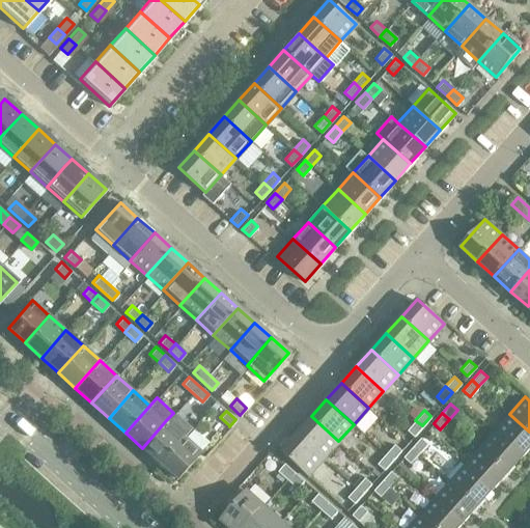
[(529,445),(529,432),(509,414),(495,431),(522,454),(529,445)]
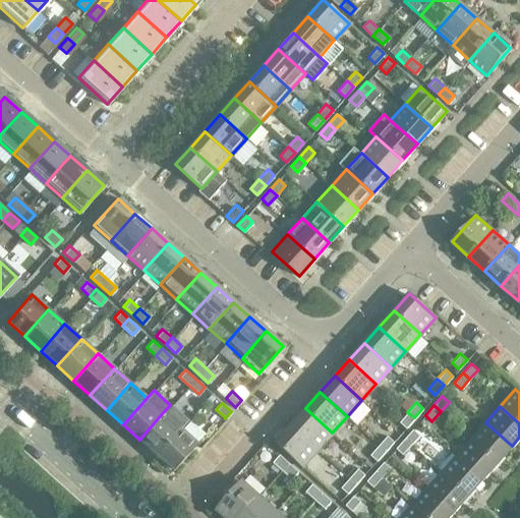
[(332,433),(305,408),(290,425),(318,449),(332,433)]
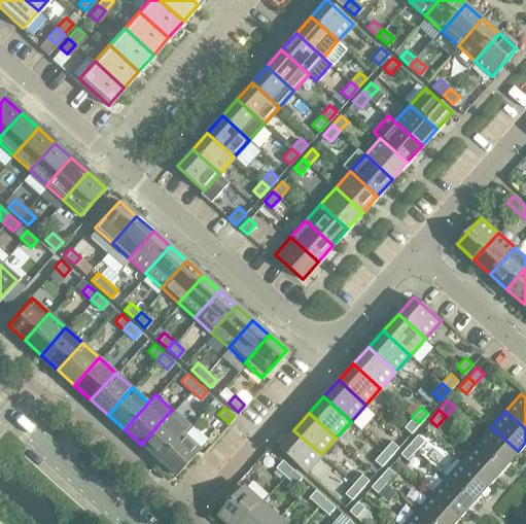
[(165,417),(141,445),(158,459),(181,432),(165,417)]
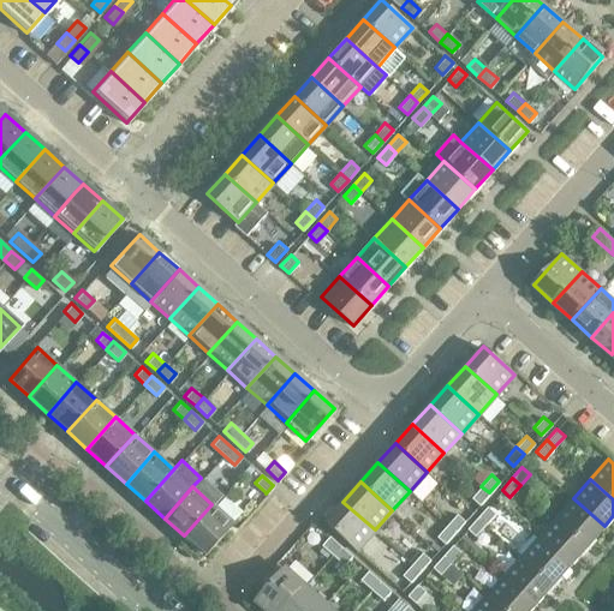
[(489,492),(481,486),(471,497),(480,504),(489,492)]
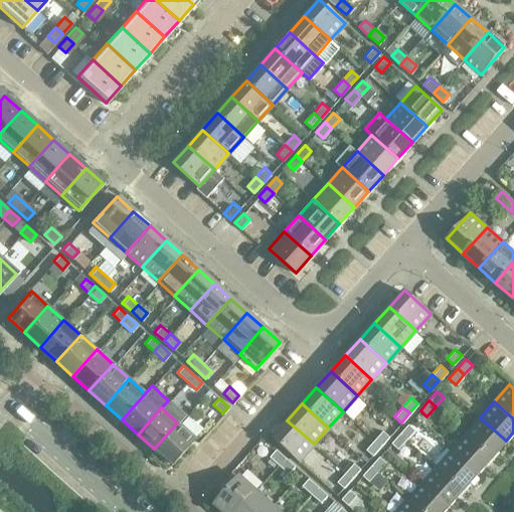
[(506,441),(480,417),(465,434),(492,457),(506,441)]
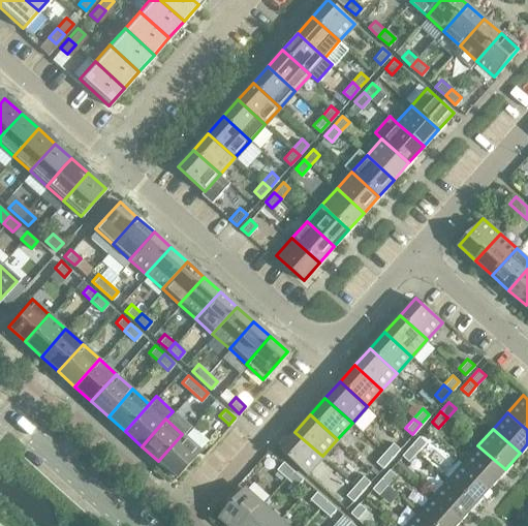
[(322,456),(294,432),(279,449),(307,473),(322,456)]
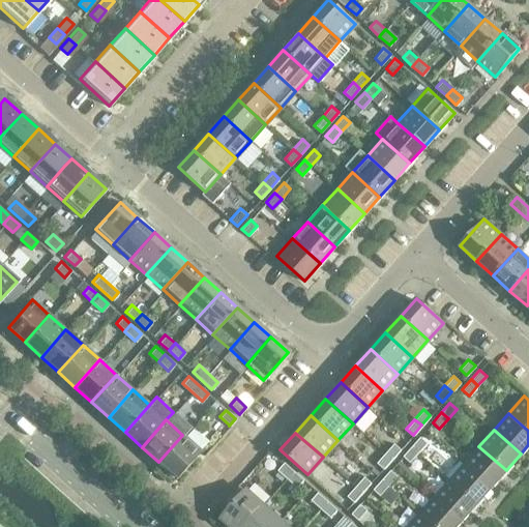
[(182,435),(158,462),(176,477),(200,450),(182,435)]
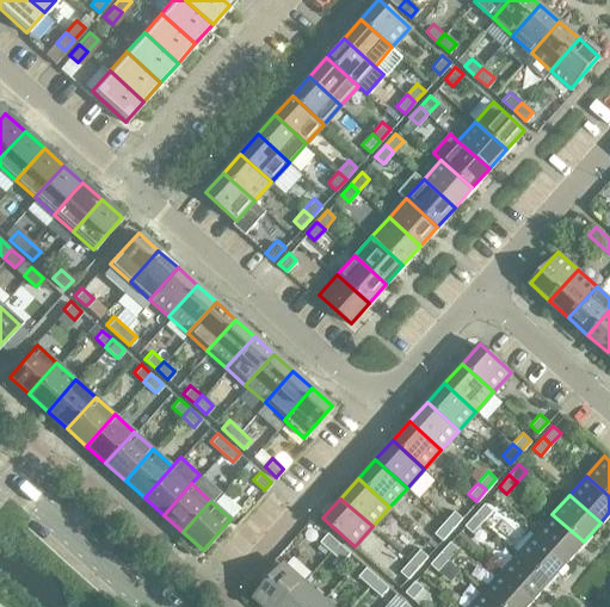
[(492,509),(485,502),(474,513),(482,520),(492,509)]
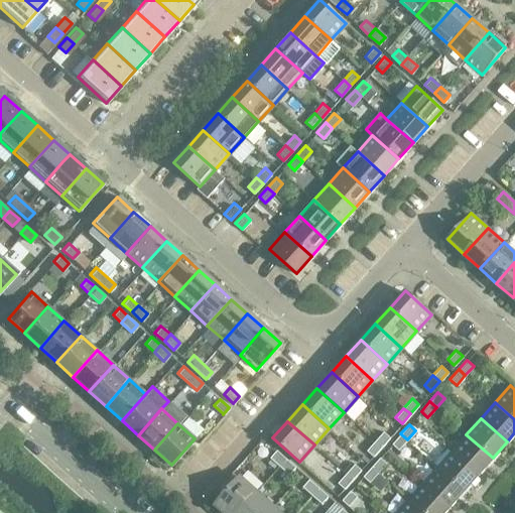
[(381,446),(390,436),(383,430),(375,440),(381,446)]
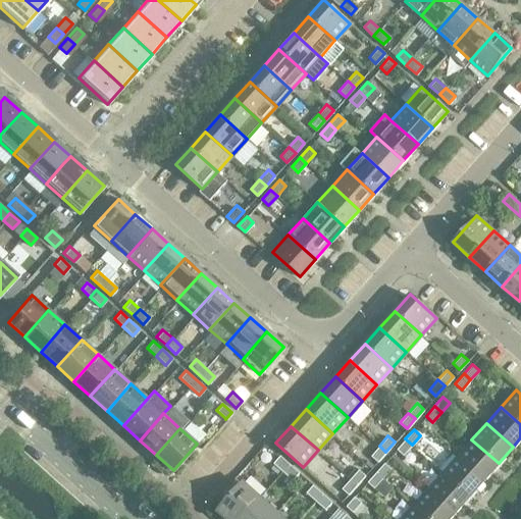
[(412,445),(405,438),(397,449),(403,455),(412,445)]
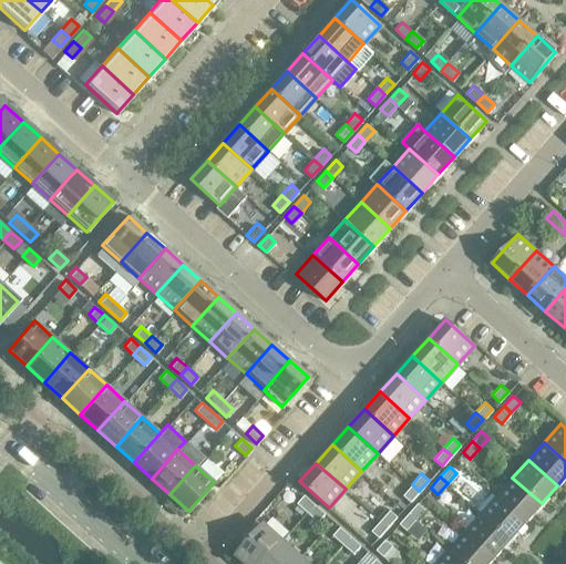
[(542,503),(512,478),(496,495),(525,522),(542,503)]
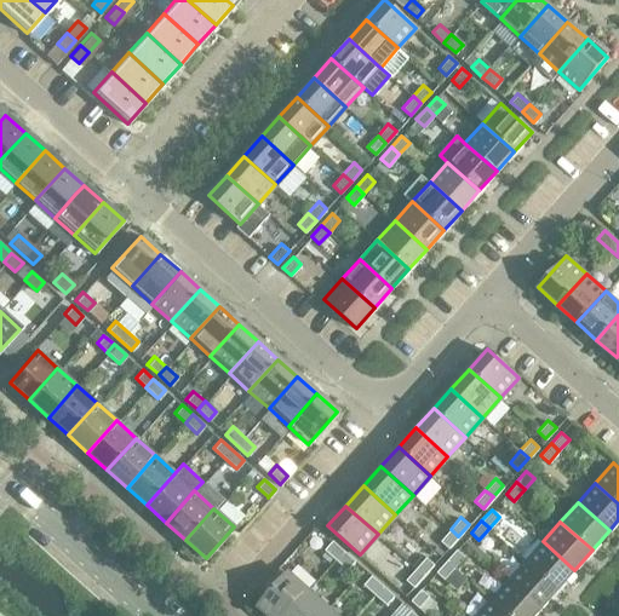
[(458,536),(451,529),(440,540),(448,547),(458,536)]
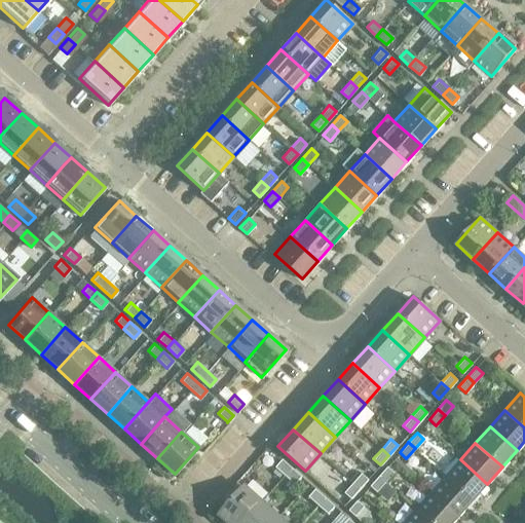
[(286,474),(292,467),(282,458),(275,464),(286,474)]
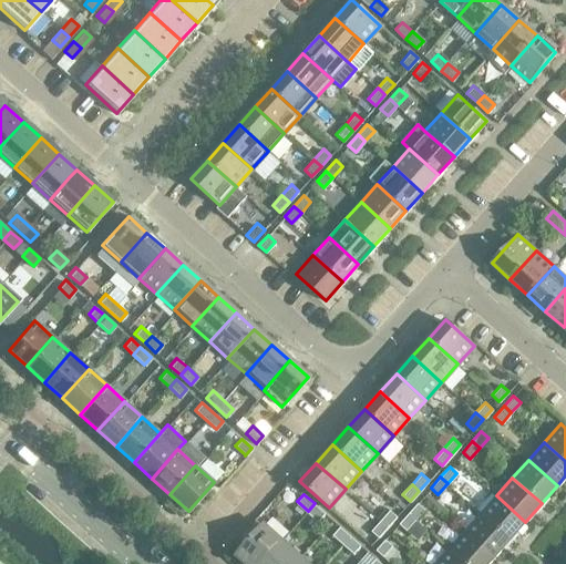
[(525,522),(496,495),(481,513),(510,540),(525,522)]
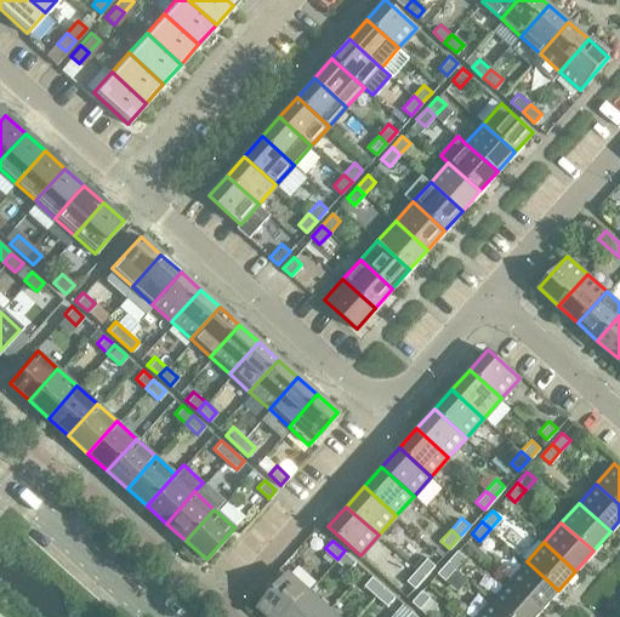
[(465,556),(458,549),(447,561),(455,569),(465,556)]
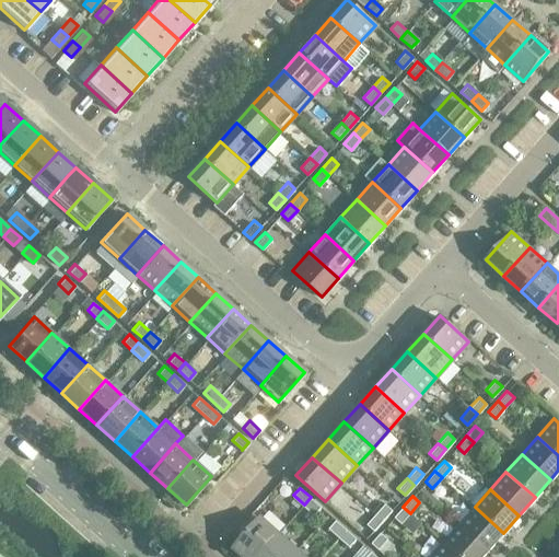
[(314,513),(321,507),(311,497),(304,505),(314,513)]
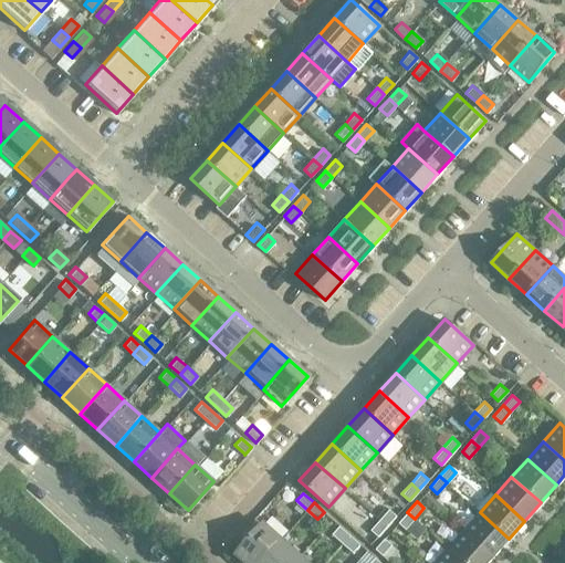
[(386,525),(396,514),(388,509),(379,519),(386,525)]
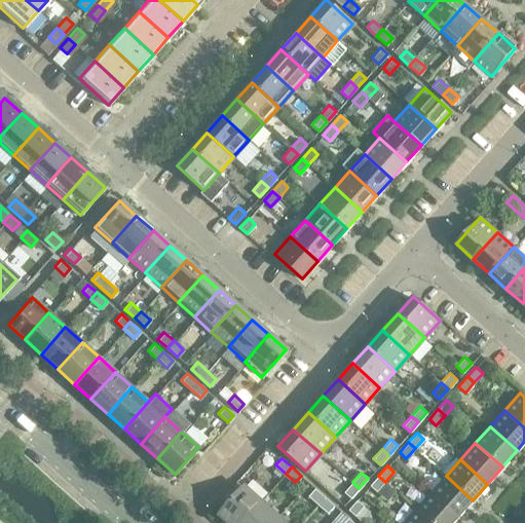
[(385,482),(378,476),(370,485),(376,491),(385,482)]
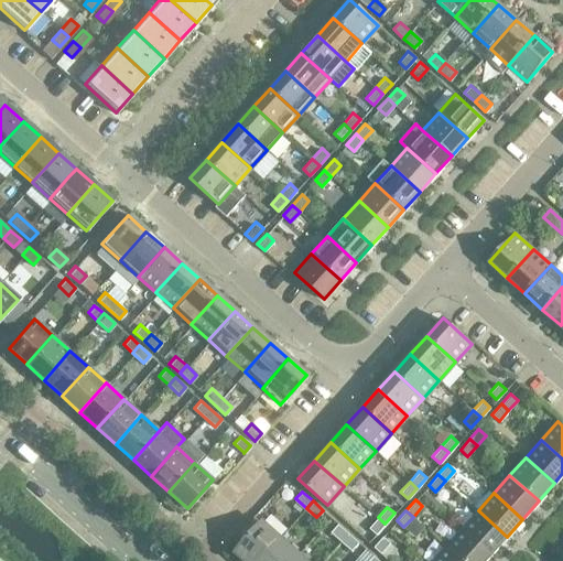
[(507,537),(478,510),(462,528),(490,554),(507,537)]
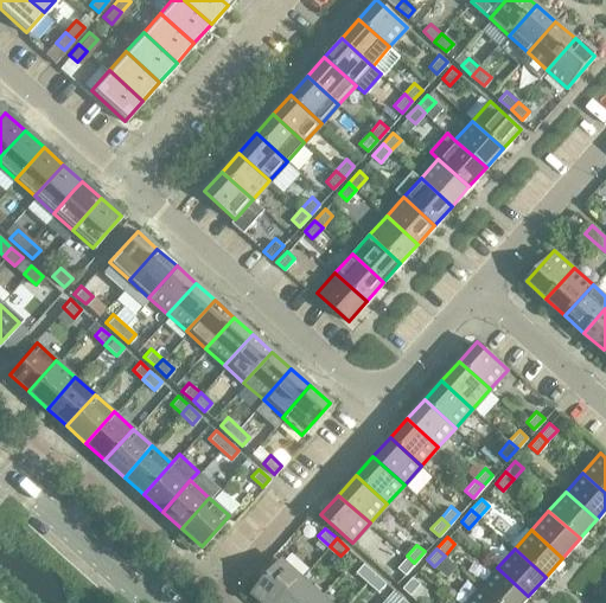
[(414,563),(407,556),(396,566),(404,573),(414,563)]
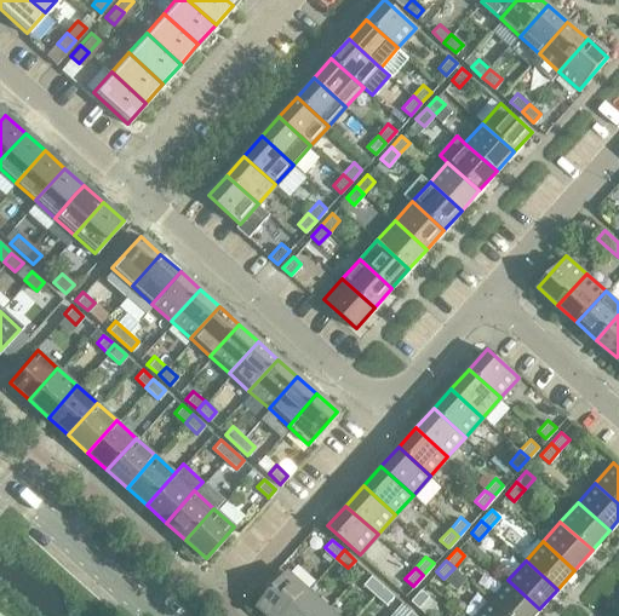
[(258,605),(269,615),(284,615),(308,591),(287,573),(258,605)]
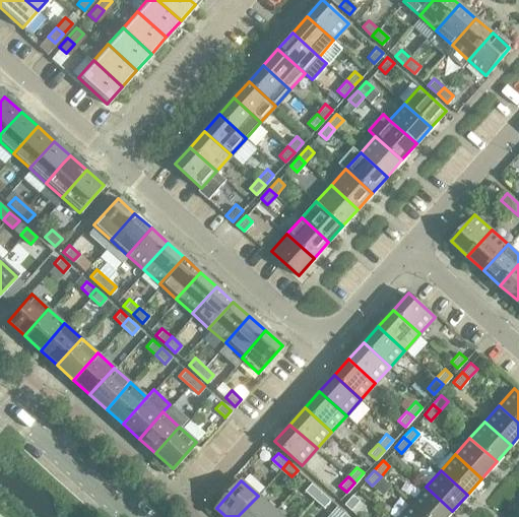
[(315,498),(321,491),(312,482),(306,489),(315,498)]
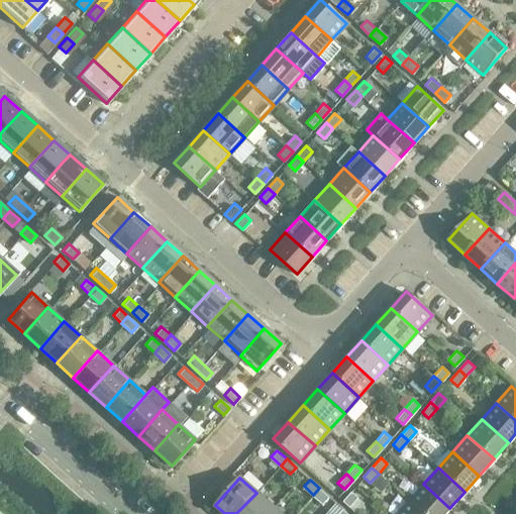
[(443,513),(449,508),(423,484),(409,500),(423,513),(443,513)]
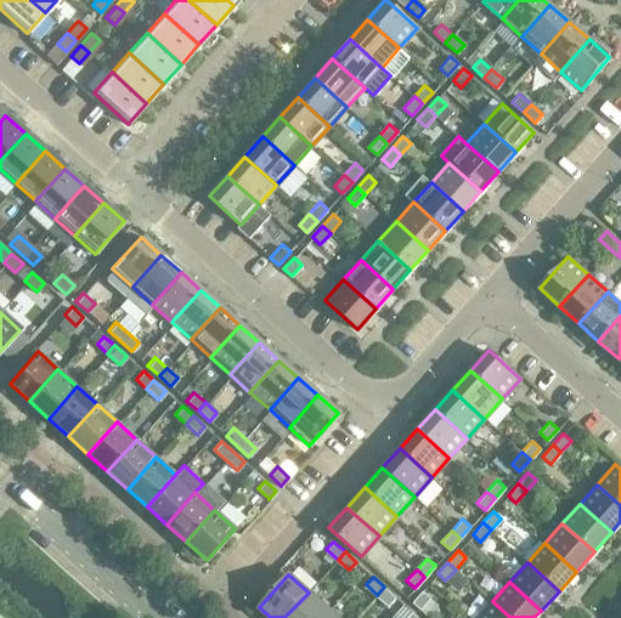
[(388,605),(395,597),(384,587),(377,595),(388,605)]
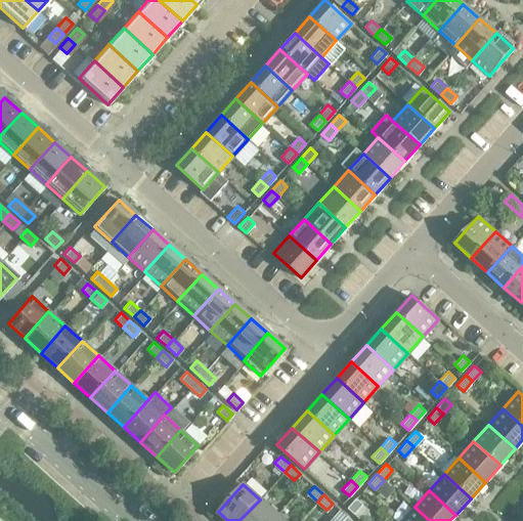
[(362,504),(355,497),(347,508),(353,513),(362,504)]
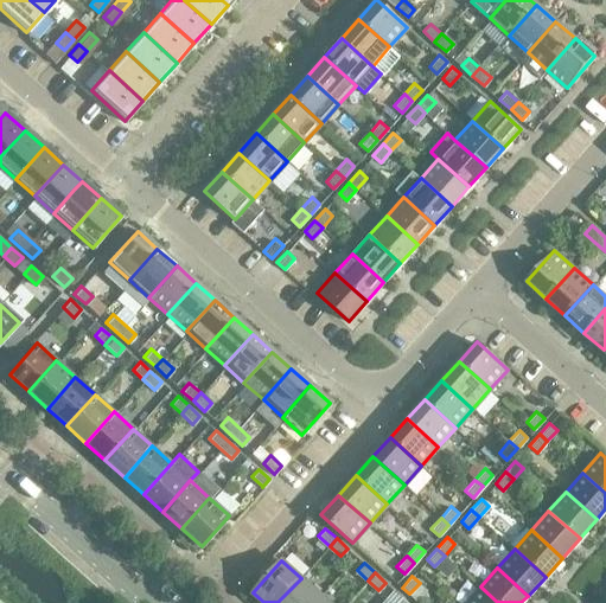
[(301,578),(278,602),(312,602),(320,595),(301,578)]
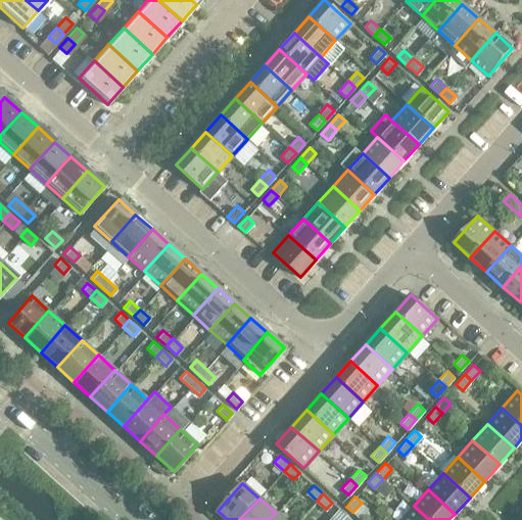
[(428,519),(414,506),(400,519),(428,519)]
